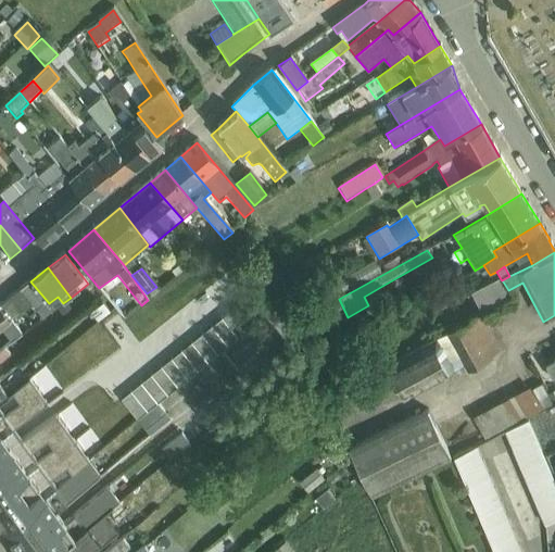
[(501,279),(471,295),(481,314),(514,298),(508,290),(503,281),(502,280),(501,279)]
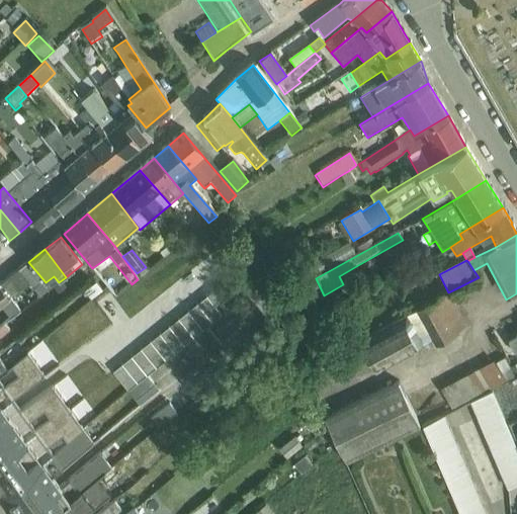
[(25,264),(18,270),(27,282),(33,291),(39,297),(49,290),(51,288),(46,282),(28,262),(25,264)]
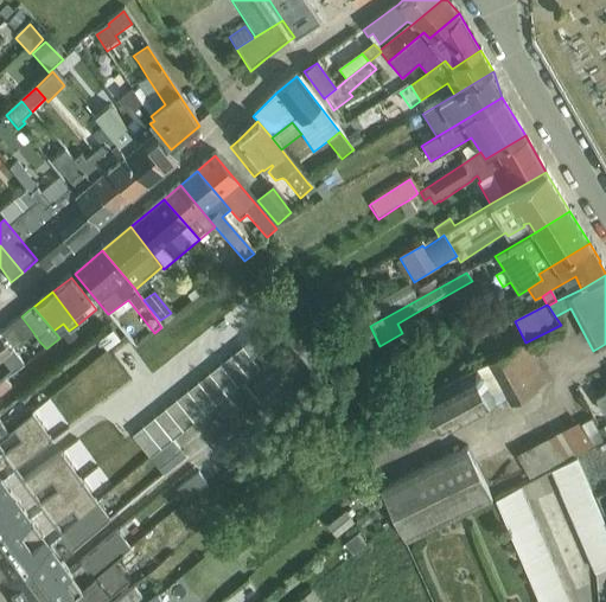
[(0,359),(12,350),(24,340),(21,338),(32,331),(21,316),(0,333),(0,359)]
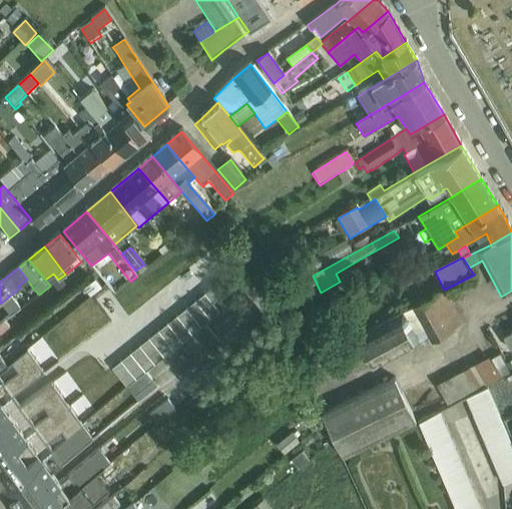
[(443,292),(339,347),(353,375),(370,367),(371,369),(413,347),(413,345),(427,338),(430,345),(454,331),(453,329),(461,325),(443,292)]
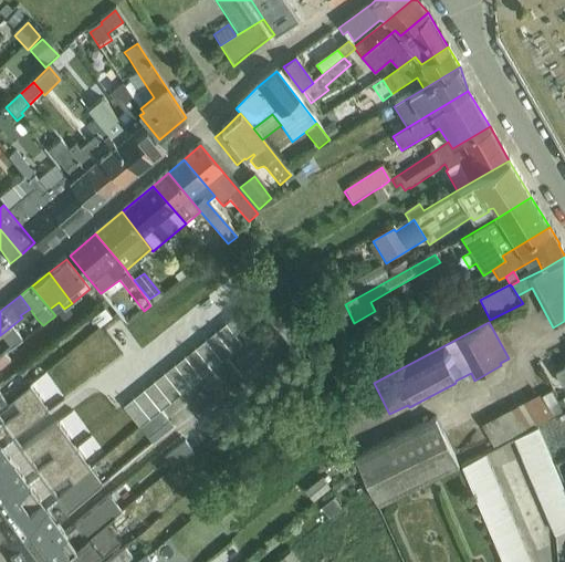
[(271,324),(250,341),(273,371),(294,355),(271,324)]
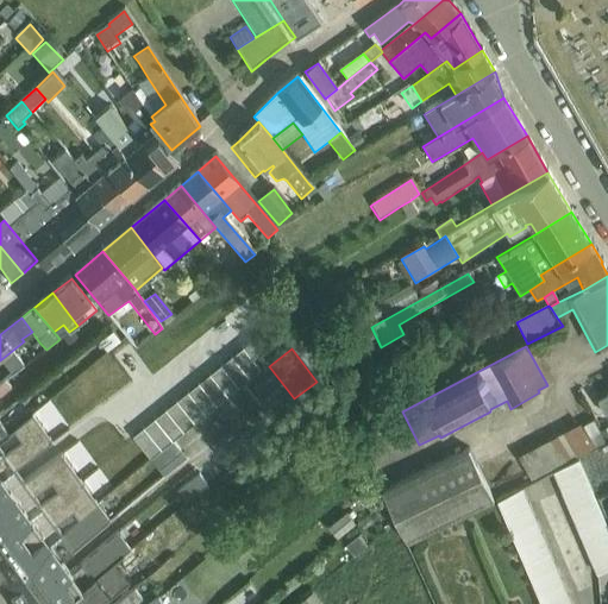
[(0,397),(12,390),(5,382),(0,385),(0,397)]
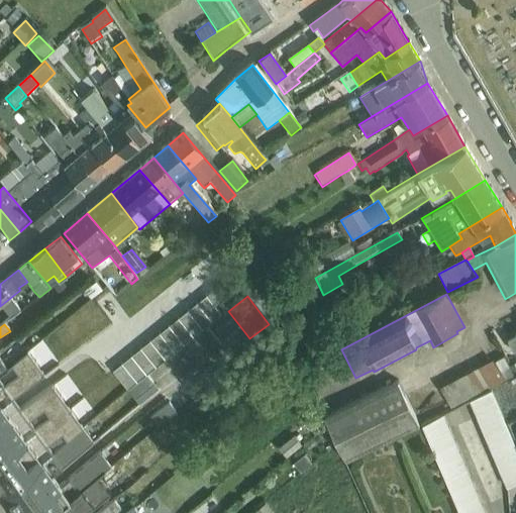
[(207,329),(169,358),(182,378),(221,348),(207,329)]
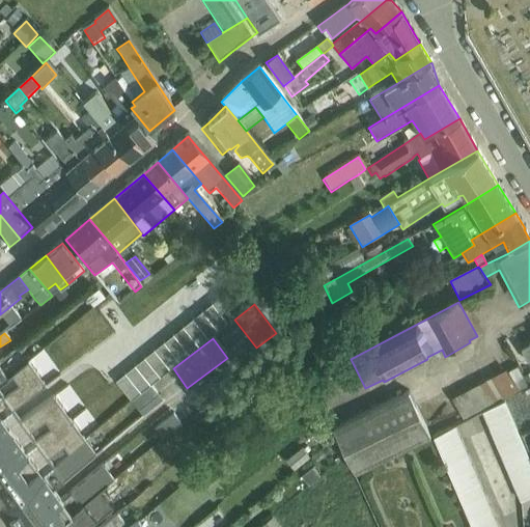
[(529,344),(520,351),(528,365),(529,363),(529,344)]
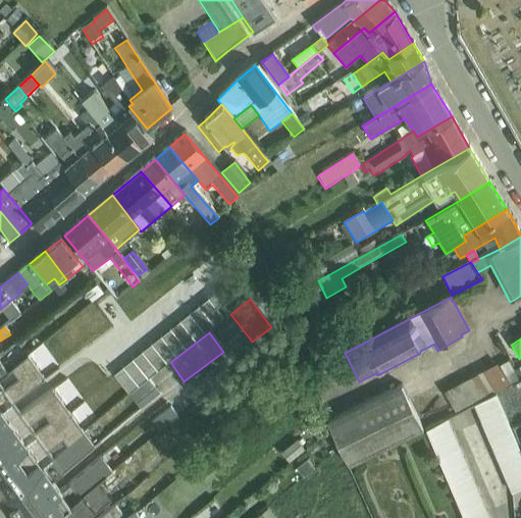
[(497,364),(443,393),(455,414),(518,380),(508,362),(498,367),(497,364)]
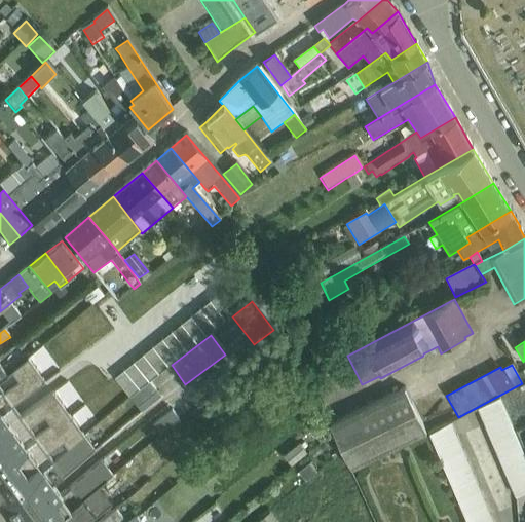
[(149,383),(129,399),(142,413),(160,398),(149,383)]
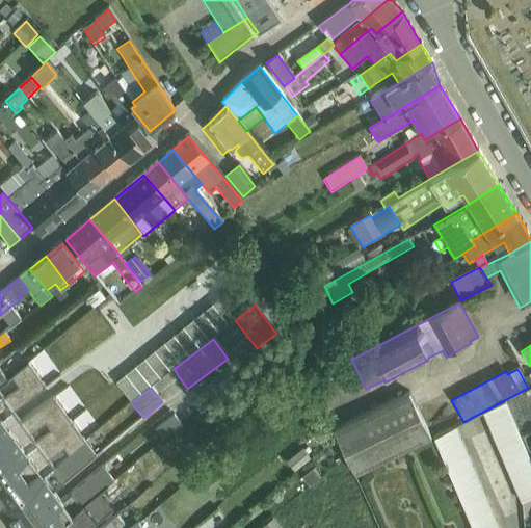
[(408,393),(334,430),(337,439),(346,459),(354,477),(409,449),(431,439),(408,393)]
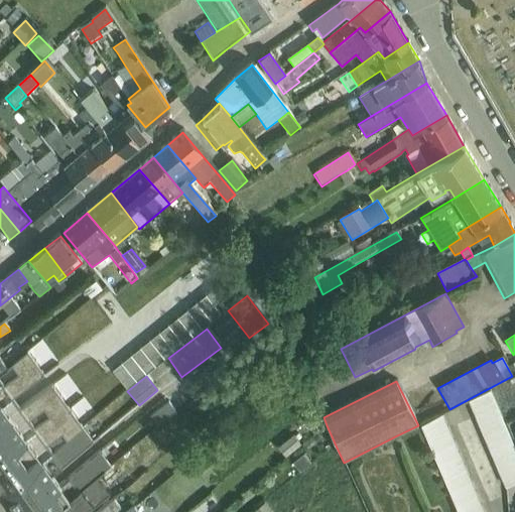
[(407,402),(419,421),(425,417),(418,406),(430,399),(424,390),(407,402)]
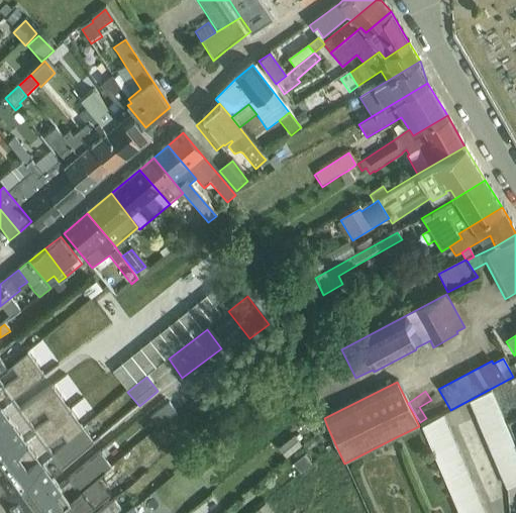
[(515,450),(491,391),(470,403),(506,490),(515,485),(515,450)]
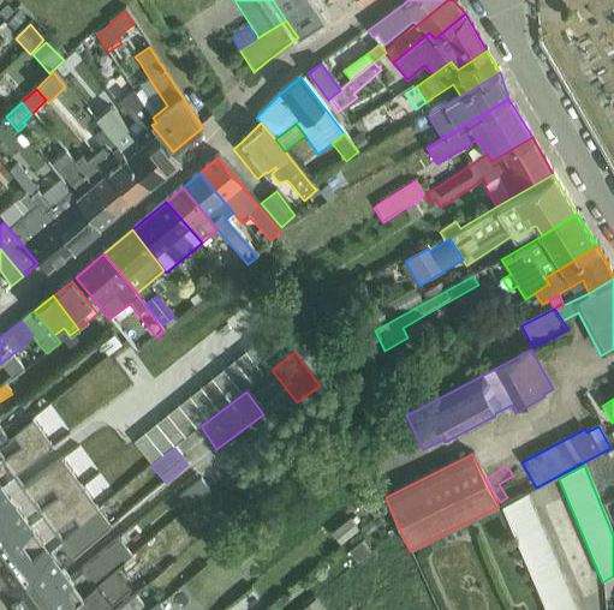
[(559,480),(531,491),(577,608),(601,598),(573,528),(577,527),(559,480)]
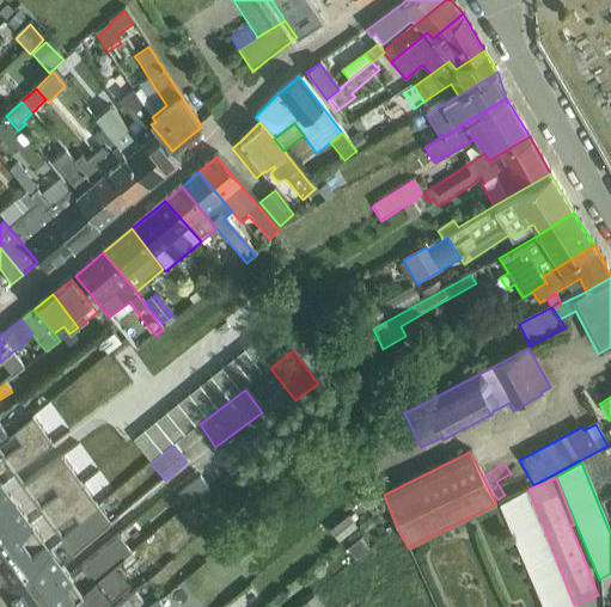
[(200,479),(177,496),(185,508),(207,491),(208,491),(200,479)]
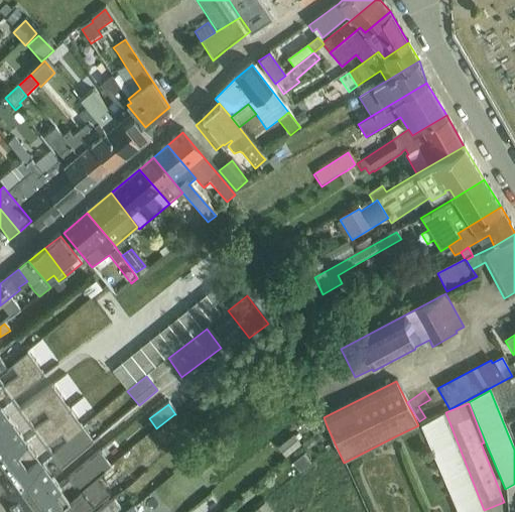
[(482,511),(442,415),(420,426),(456,511),(482,511)]
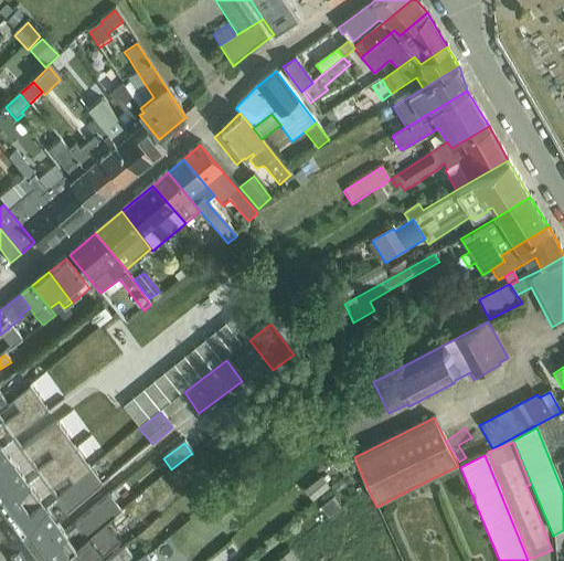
[(39,511),(4,539),(16,554),(57,520),(102,485),(88,469),(73,483),(45,506),(39,511)]
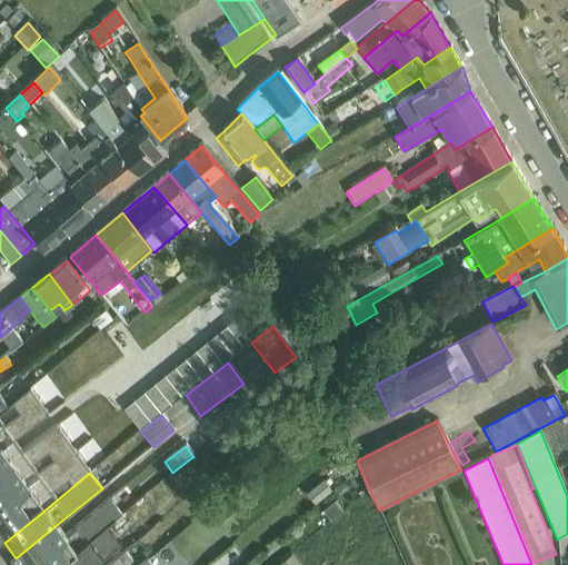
[(324,482),(306,496),(315,506),(331,493),(324,482)]
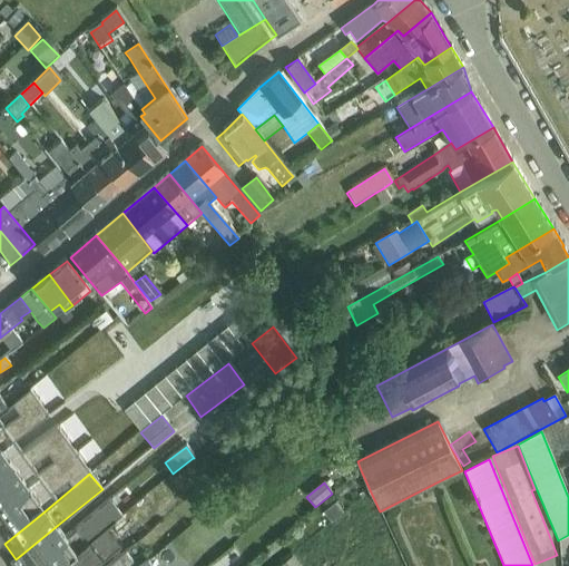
[(66,536),(29,565),(60,565),(67,560),(107,529),(123,516),(109,500),(66,536)]
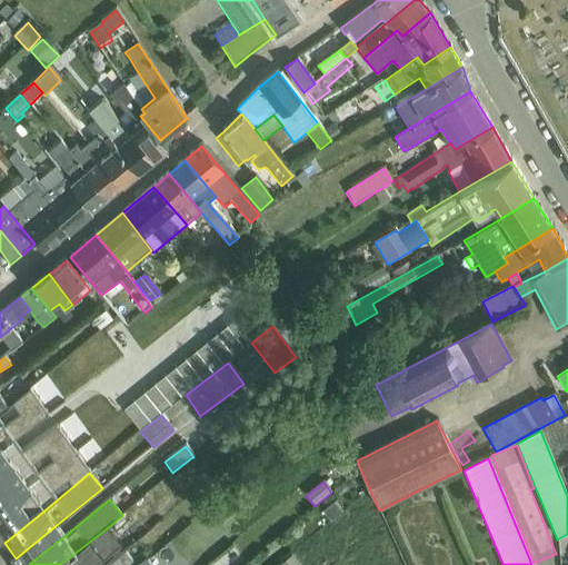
[(66,535),(58,524),(16,558),(20,564),(29,564),(66,535)]
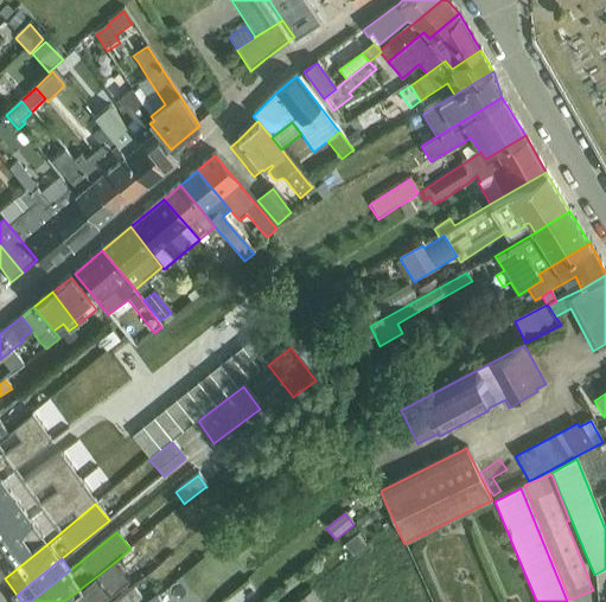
[(71,596),(64,601),(103,601),(129,581),(114,563),(71,596)]
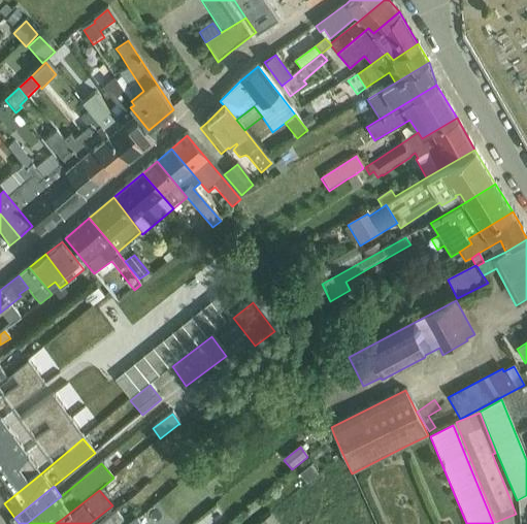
[(121,523),(123,522),(116,512),(100,523),(121,523)]
